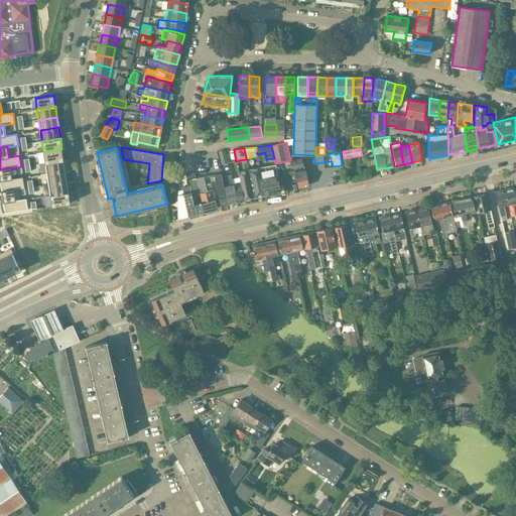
[(61,149),(43,152),(45,162),(63,159),(61,149)]
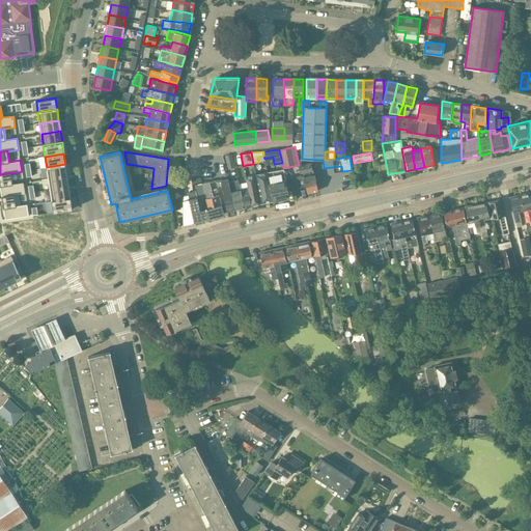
[(296,176),(299,188),(306,186),(307,193),(318,191),(312,163),(299,166),(301,175),(296,176)]
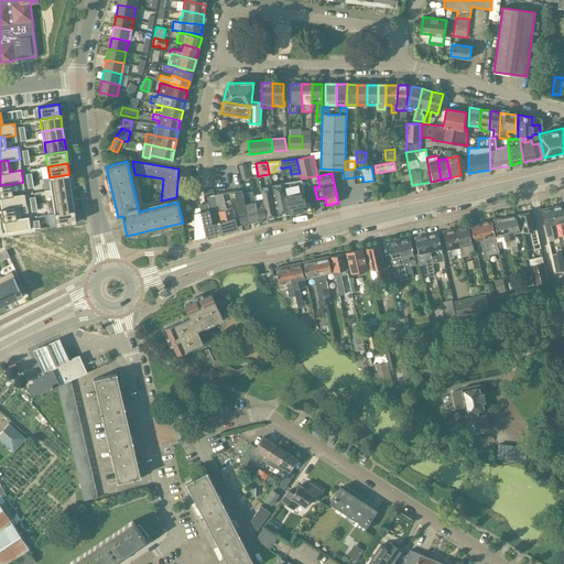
[(69,174),(50,177),(51,190),(72,186),(69,174)]
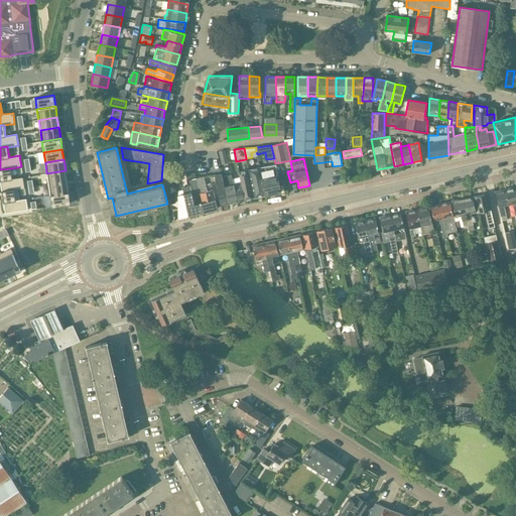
[(260,167),(262,177),(266,195),(272,194),(273,194),(274,195),(277,194),(278,191),(280,191),(278,183),(276,175),(277,174),(275,164),(264,166),(260,167)]
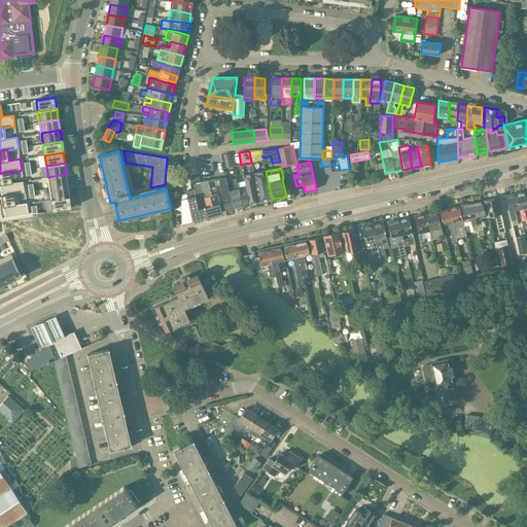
[(266,171),(254,173),(260,202),(271,199),(272,199),(268,181),(266,171)]
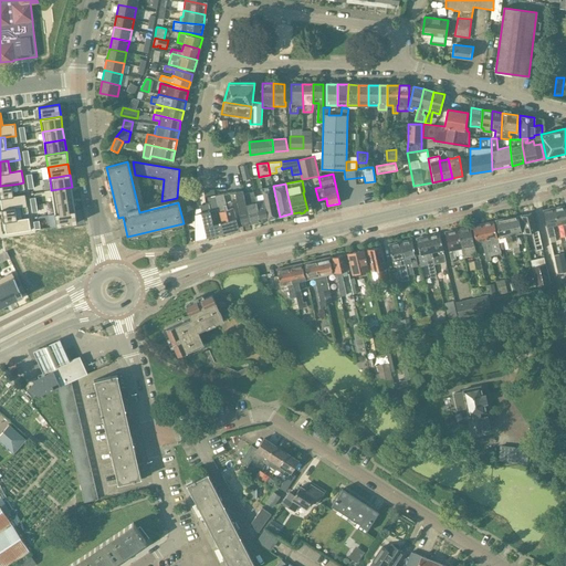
[(11,185),(0,186),(0,199),(2,210),(16,208),(22,207),(27,207),(27,206),(25,195),(13,196),(12,185),(11,185)]
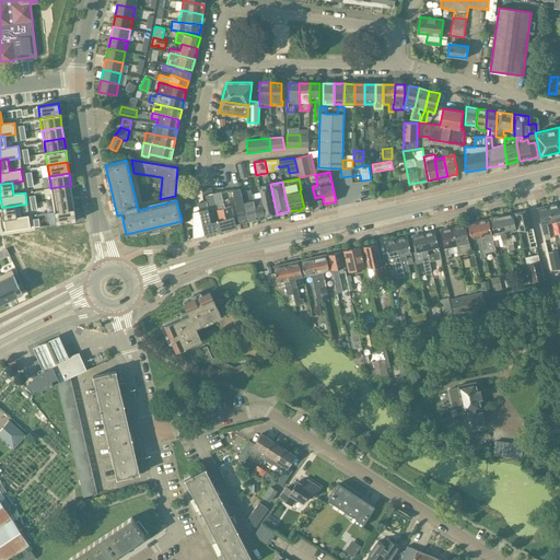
[(259,187),(261,198),(266,217),(277,214),(270,184),(266,185),(259,187)]
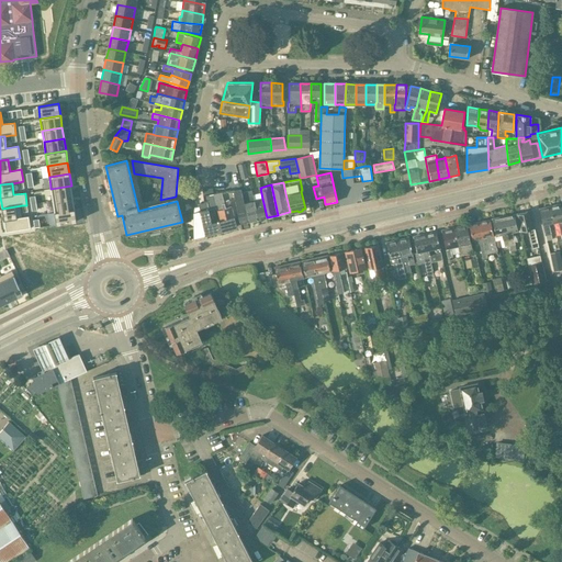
[(71,186),(51,189),(53,201),(72,198),(71,186)]
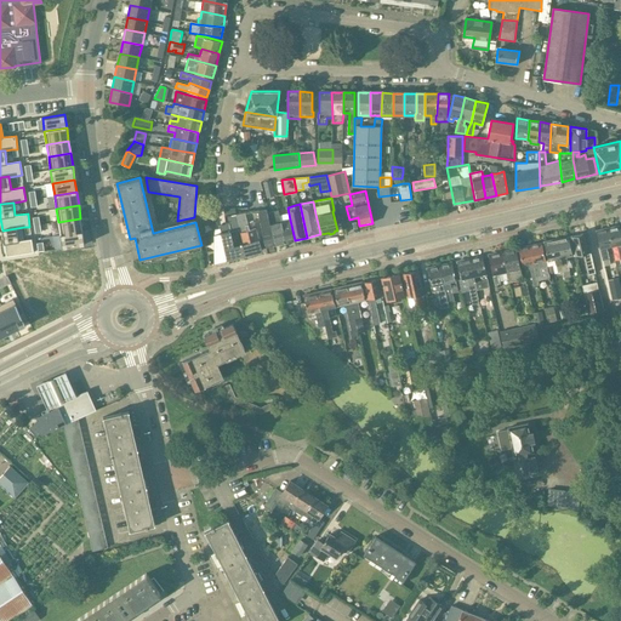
[(263,239),(266,246),(274,245),(267,212),(266,209),(257,210),(263,239)]
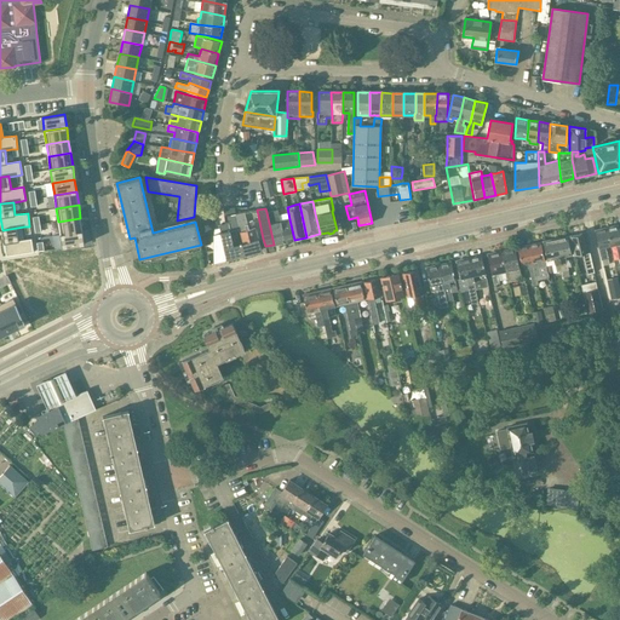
[(277,210),(267,212),(270,229),(274,245),(286,242),(281,222),(280,222),(277,210)]
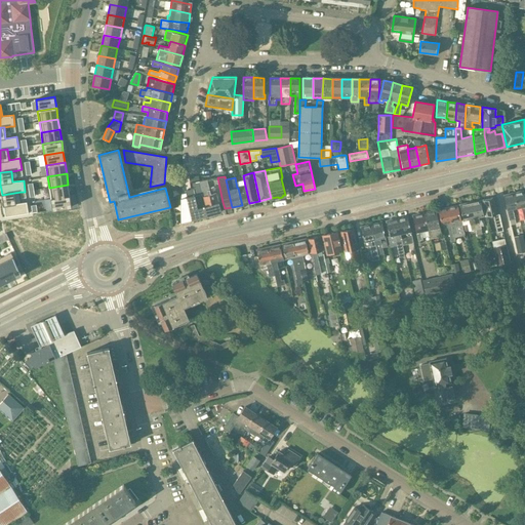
[(207,179),(198,182),(206,215),(220,211),(216,193),(211,195),(209,189),(207,179)]
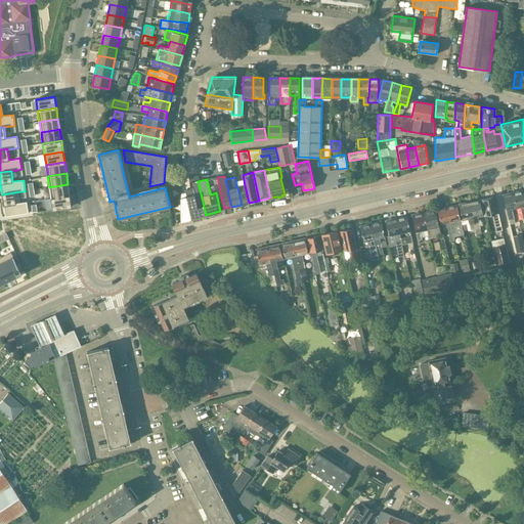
[(193,189),(185,190),(185,192),(191,218),(206,215),(198,181),(195,181),(190,182),(189,182),(189,188),(193,187),(193,189)]
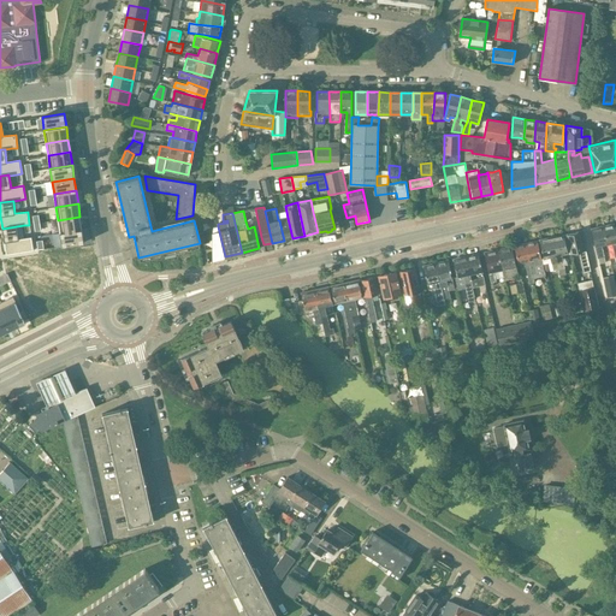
[(80,217),(58,220),(60,232),(82,229),(80,217)]
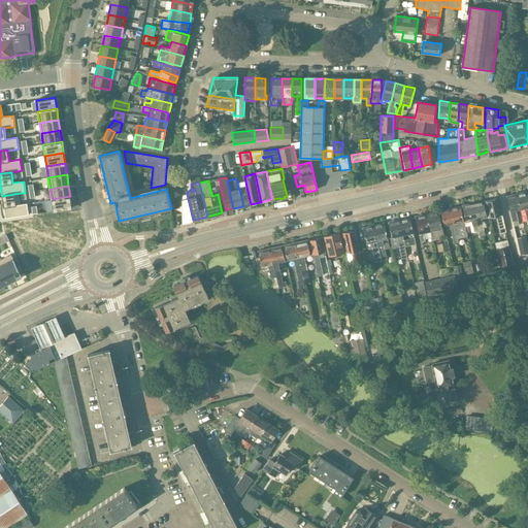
[(246,187),(239,189),(243,206),(251,204),(246,187)]
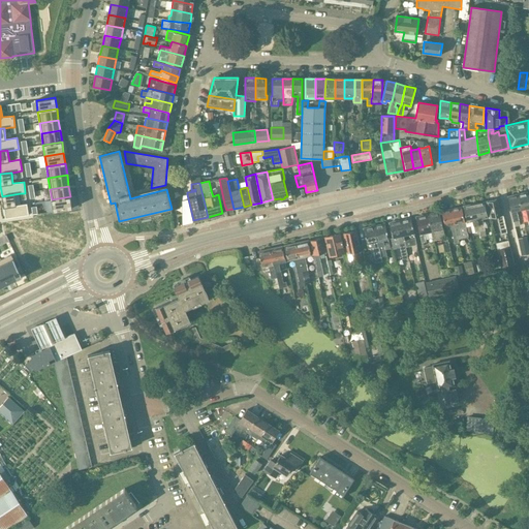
[(527,216),(528,215),(528,198),(528,192),(518,194),(519,201),(521,210),(525,209),(527,216)]
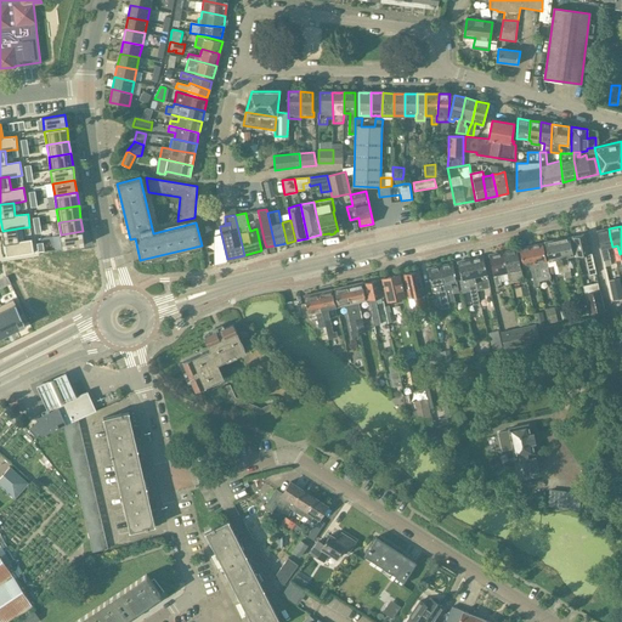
[(17,228),(3,231),(6,258),(34,253),(32,239),(18,242),(17,228)]
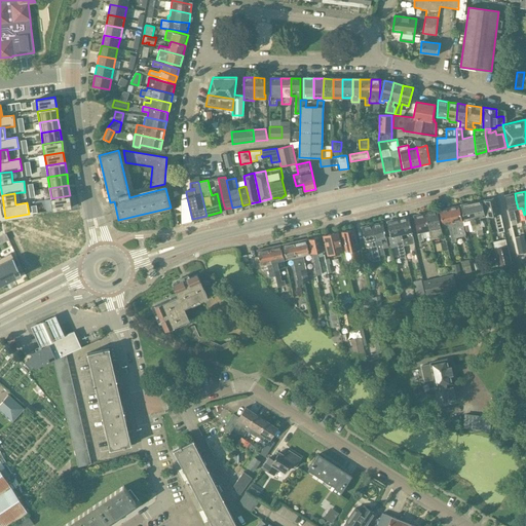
[(181,198),(182,222),(192,219),(186,193),(182,195),(181,198)]
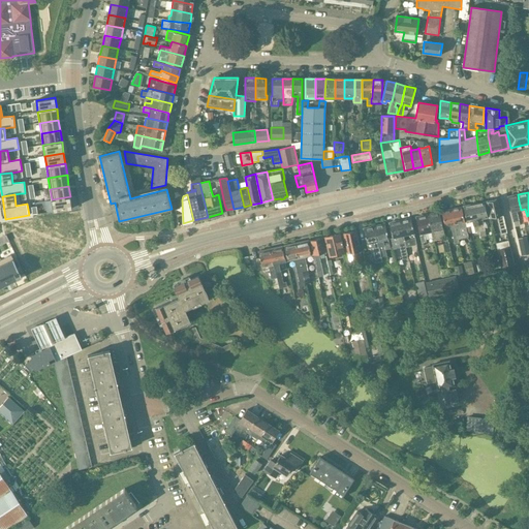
[(507,196),(510,212),(514,222),(515,226),(520,225),(517,211),(521,210),(519,201),(518,194),(507,196)]
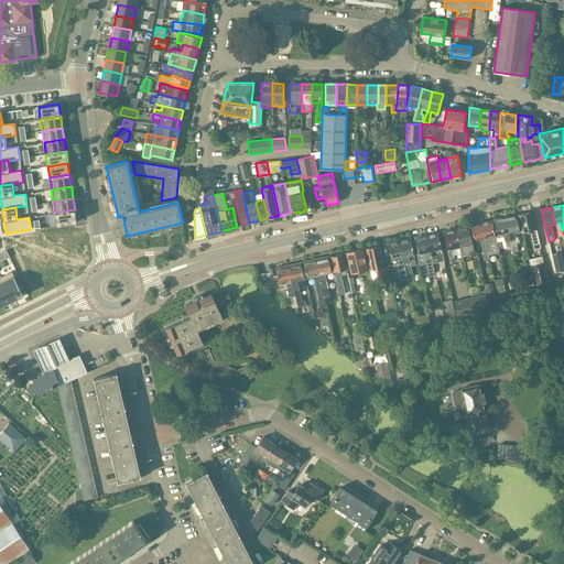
[(75,209),(55,213),(56,225),(77,223),(75,209)]
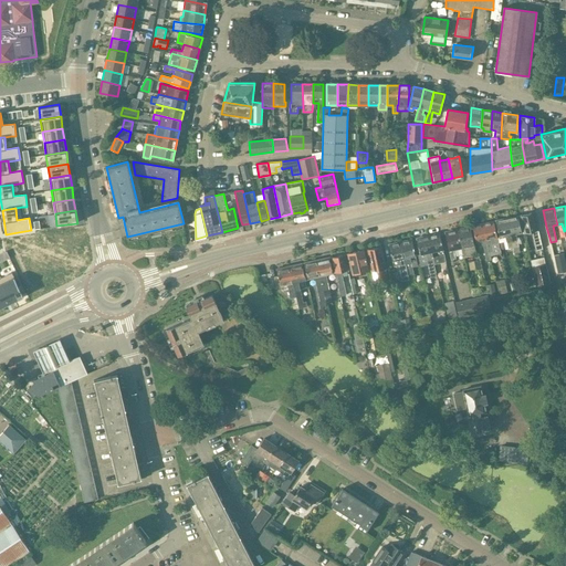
[(533,212),(520,216),(523,233),(532,231),(536,250),(543,249),(541,242),(538,230),(536,222),(535,222),(533,212)]
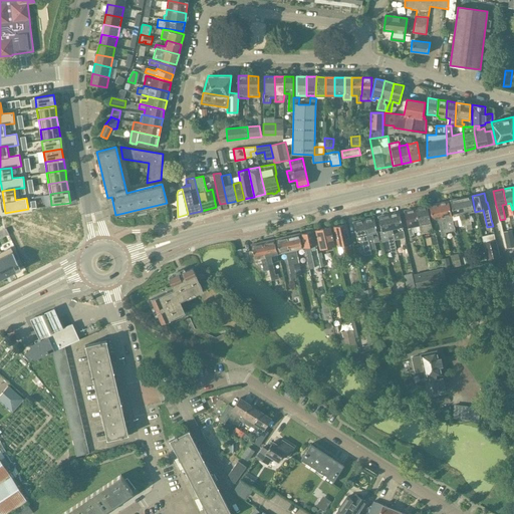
[(466,225),(471,224),(468,212),(474,211),(471,197),(471,196),(461,198),(466,225)]
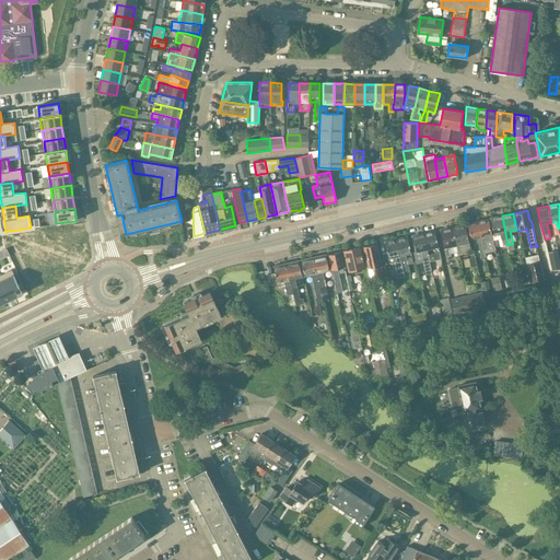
[(491,219),(494,234),(500,233),(502,246),(508,245),(502,216),(490,219),(490,220),(491,219)]
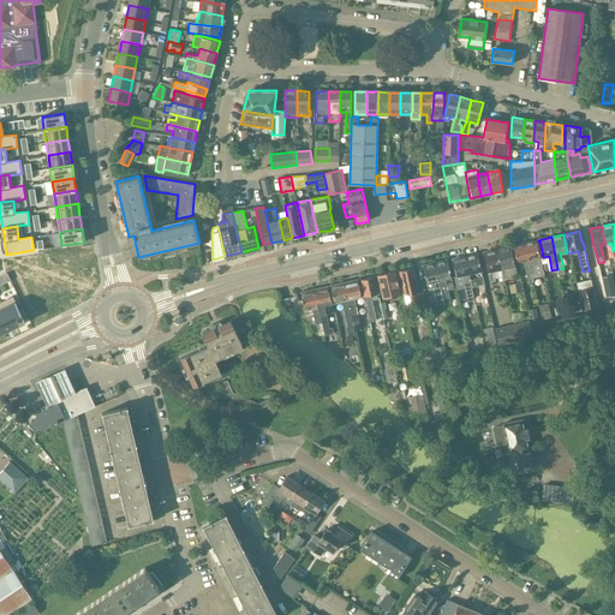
[(533,279),(544,275),(541,257),(536,240),(525,243),(533,282),(535,281),(533,279)]
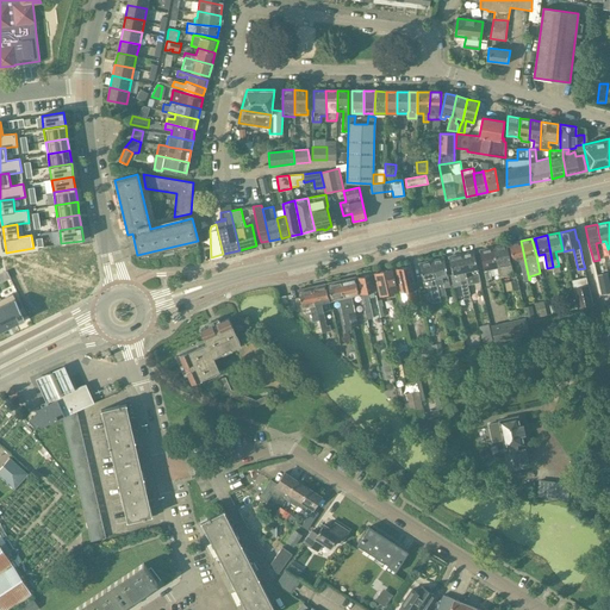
[(518,259),(523,281),(529,280),(521,241),(509,243),(512,261),(518,259)]
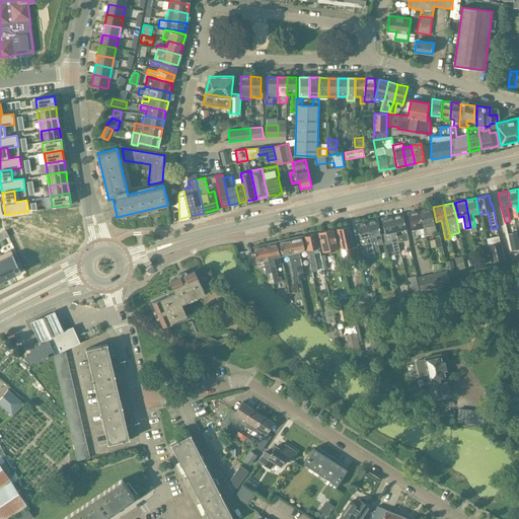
[(420,210),(424,227),(423,227),(425,236),(437,233),(431,208),(420,210)]
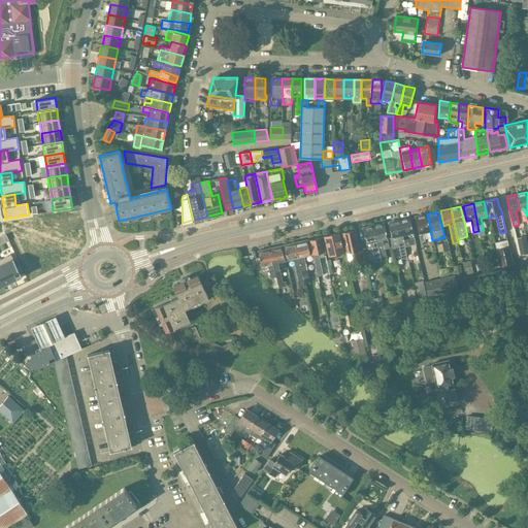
[(427,213),(416,217),(421,242),(422,241),(425,241),(426,241),(424,233),(430,231),(431,231),(427,213)]
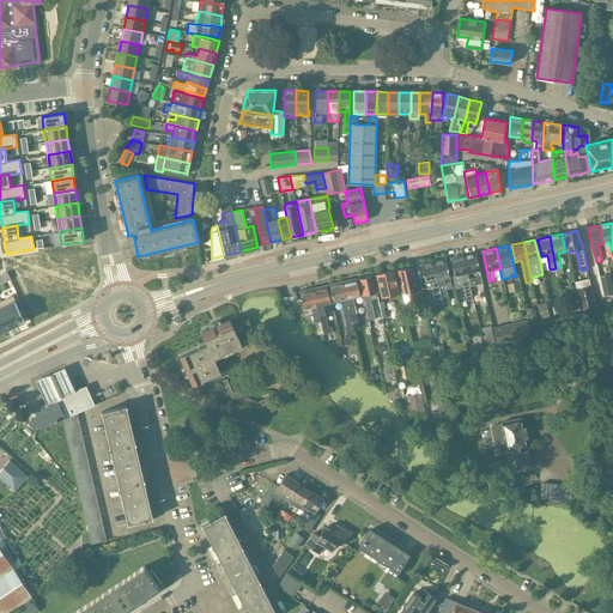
[(477,253),(463,255),(471,285),(483,283),(480,269),(477,253)]
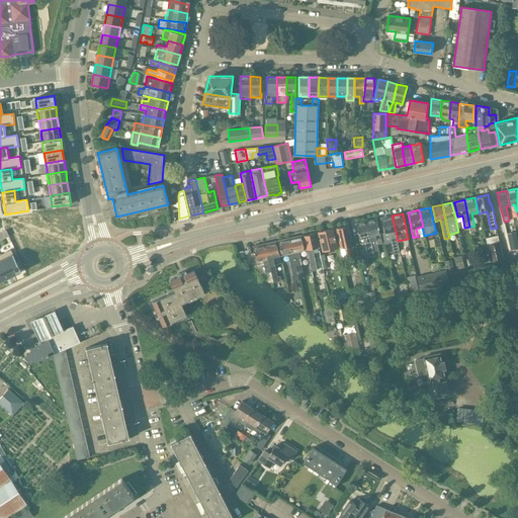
[(381,218),(384,233),(390,232),(395,254),(399,253),(397,242),(398,241),(392,216),(381,218)]
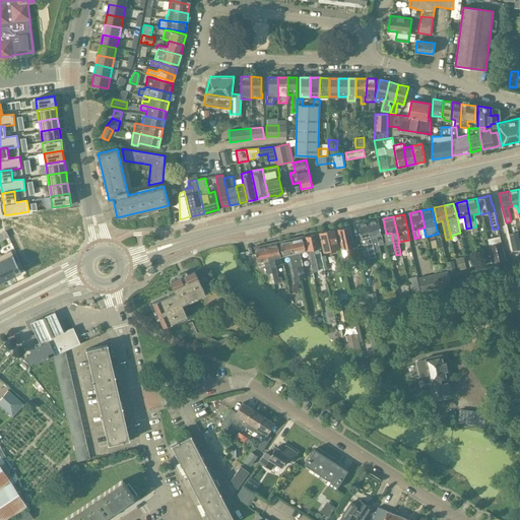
[(382,235),(379,219),(368,222),(374,248),(373,248),(376,256),(381,255),(379,246),(383,245),(381,235),(382,235)]
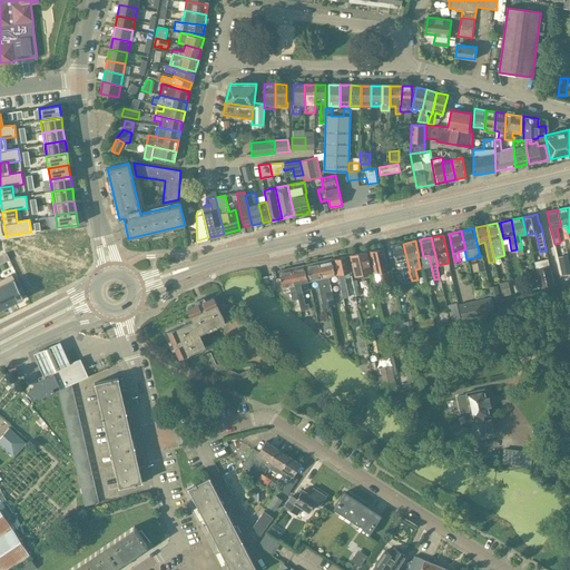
[(403,244),(392,246),(396,267),(402,266),(403,273),(409,272),(410,272),(403,244)]
